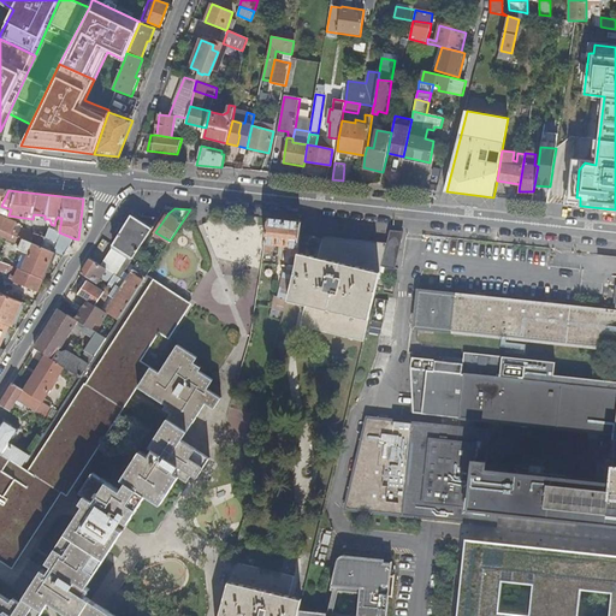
[(16,223),(0,215),(0,229),(15,235),(23,238),(39,246),(42,247),(43,246),(46,238),(16,225),(16,223)]
